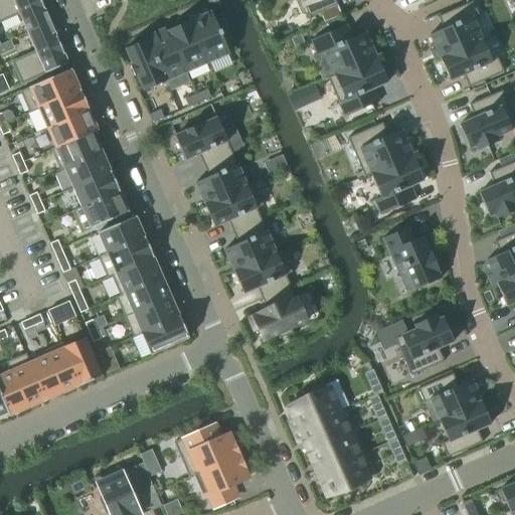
[(38,0),(0,0),(0,19),(19,11),(28,31),(48,22),(40,3),(38,0)]
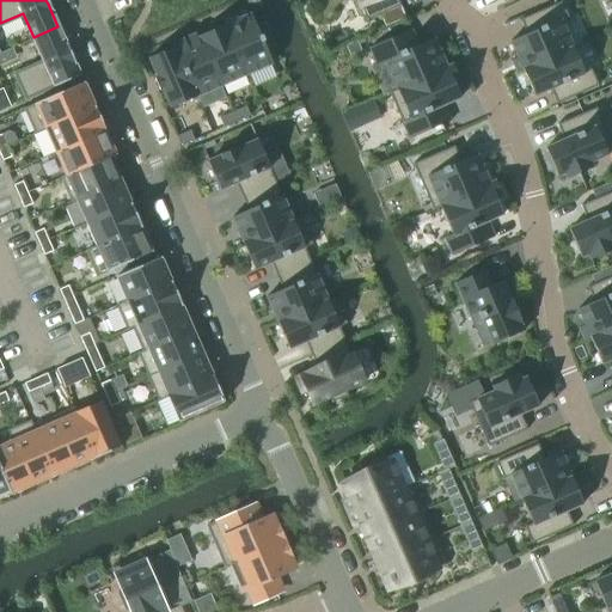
[(357,0),(366,19),(401,5),(397,0),(357,0)]
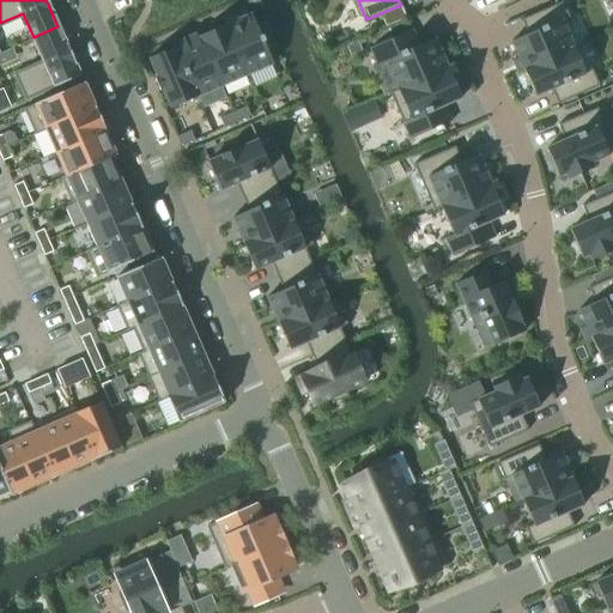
[(562,0),(520,19),(527,34),(511,41),(519,58),(511,60),(517,73),(523,71),(523,70),(574,48),(562,20),(570,17),(562,0)]
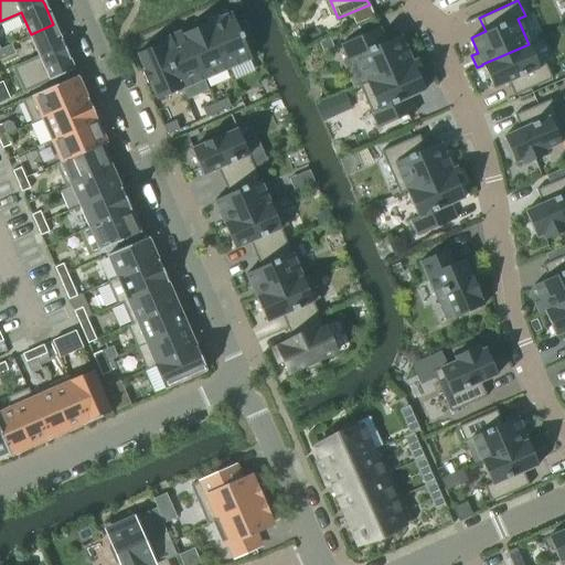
[(370,4),(350,13),(355,25),(375,17),(370,4)]
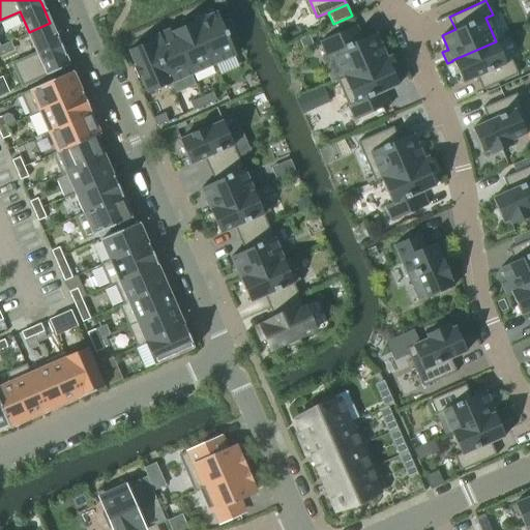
[(225,31),(216,11),(205,17),(203,11),(192,16),(194,21),(213,64),(235,55),(227,35),(228,35),(226,30),(225,31)]
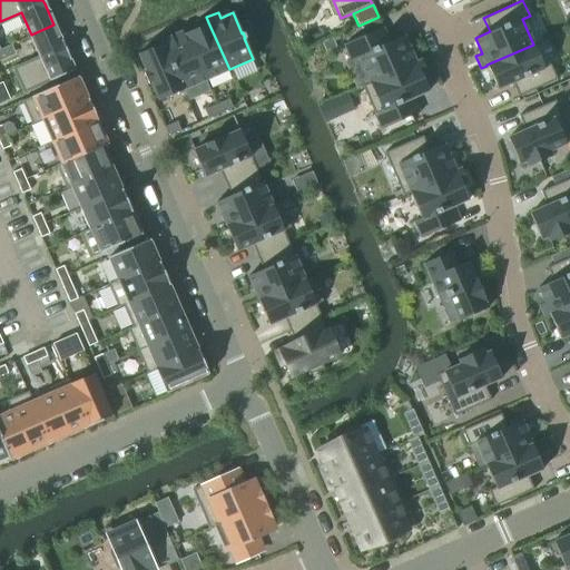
[(185,30),(184,30),(206,79),(229,69),(208,22),(206,17),(205,18),(208,23),(186,32),(185,30)]
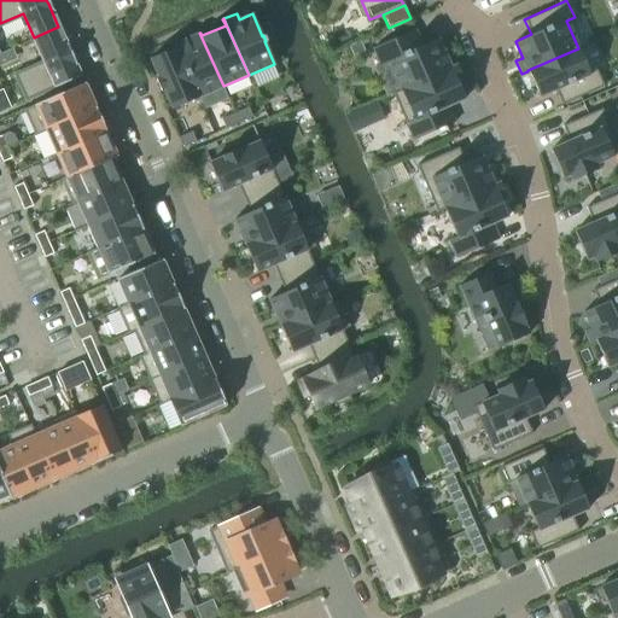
[(45,62),(16,74),(27,98),(80,75),(69,51),(58,27),(34,38),(45,62)]
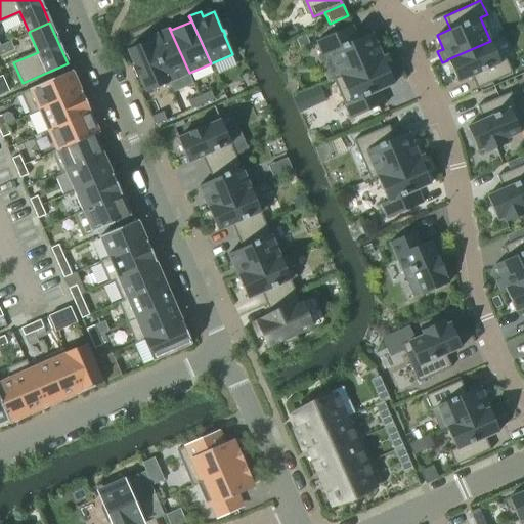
[(345,28),(316,40),(322,55),(330,52),(340,76),(333,79),(333,80),(388,55),(387,54),(382,56),(372,32),(357,38),(352,27),(352,25),(350,26),(345,28)]
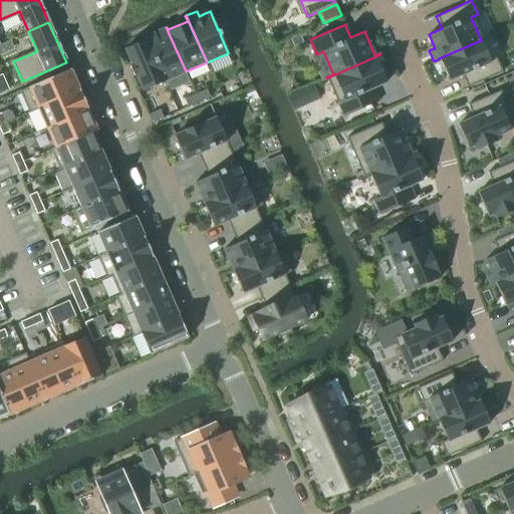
[(166,27),(146,36),(165,80),(186,71),(166,27)]
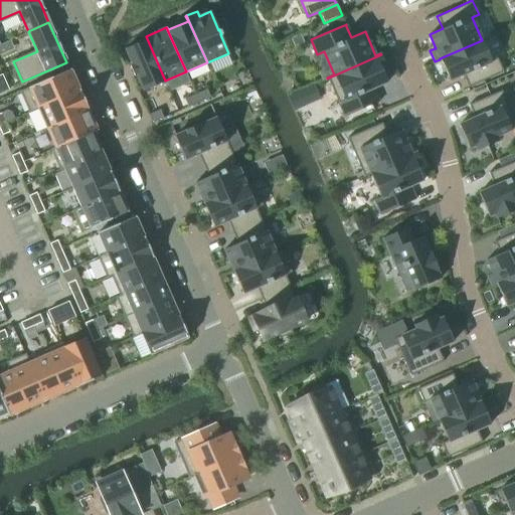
[(300,34),(291,38),(294,45),(303,41),(300,34)]
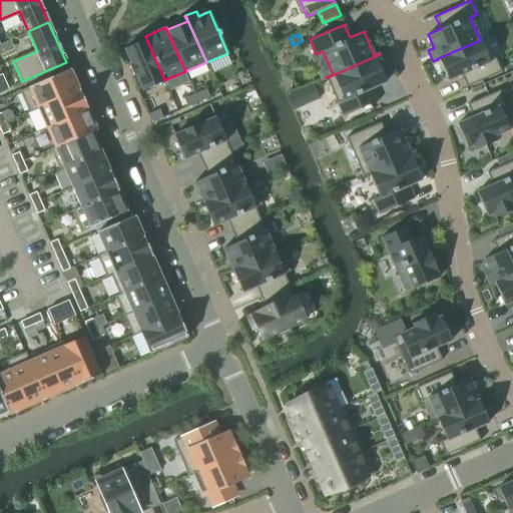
[(144,39),(124,49),(130,64),(128,65),(132,75),(135,74),(142,90),(164,80),(145,36),(143,37),(144,39)]
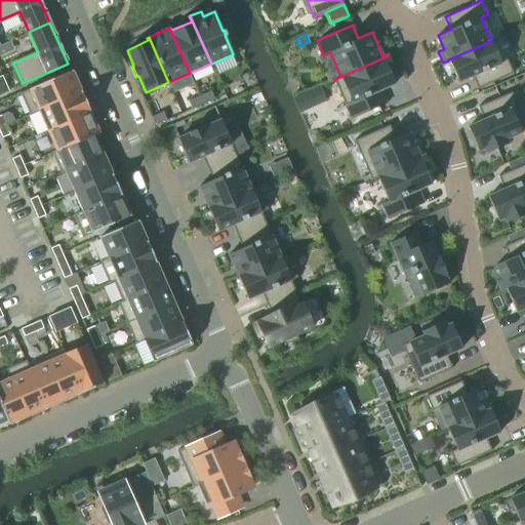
[(500,62),(491,41),(448,59),(448,61),(458,82),(472,76),(477,88),(513,73),(507,58),(500,62)]
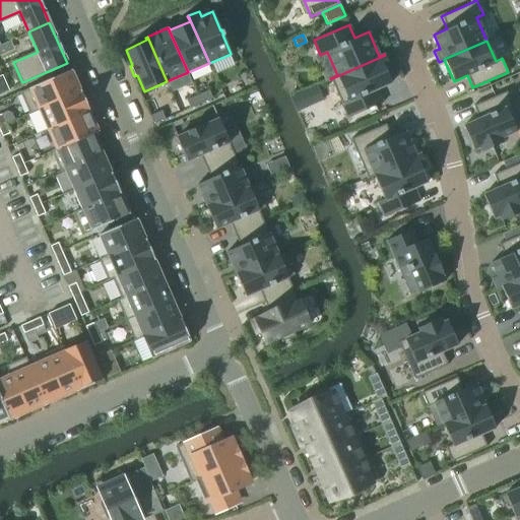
[(385,55),(330,79),(347,118),(383,102),(377,88),(391,83),(384,68),(389,65),(385,55)]
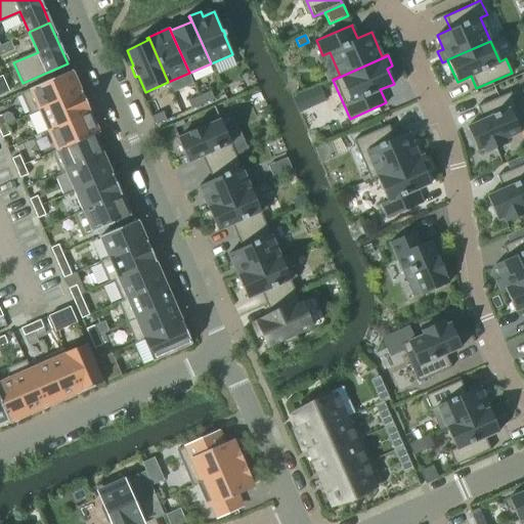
[(71,72),(22,93),(30,113),(39,108),(80,91),(71,72)]
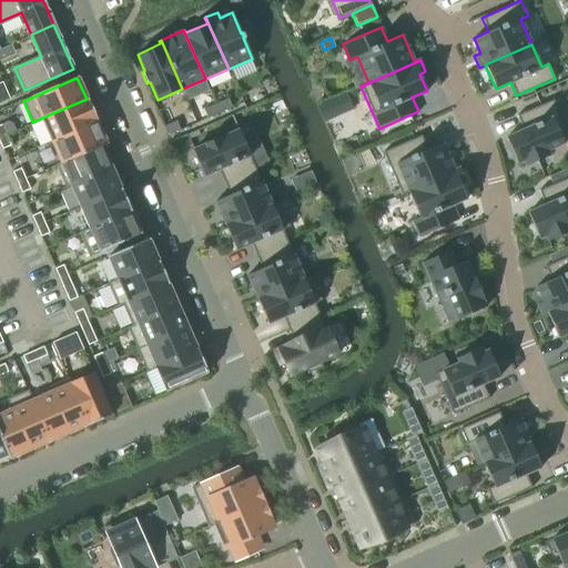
[(2,81),(0,81),(0,103),(10,99),(2,81)]
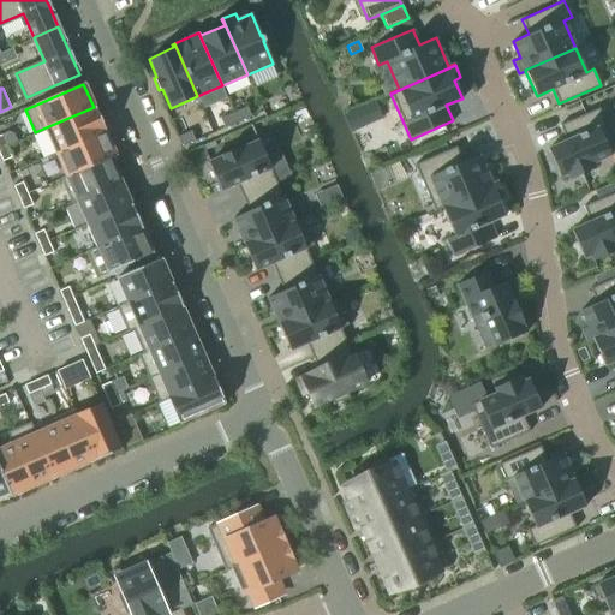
[(284,97),(270,103),(274,113),(288,108),(284,97)]
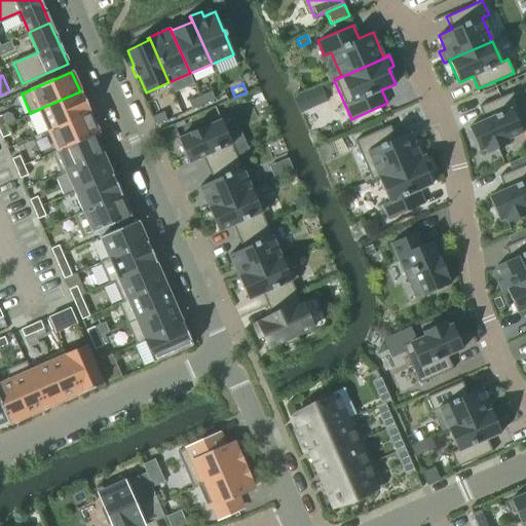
[(80,91),(39,109),(48,129),(89,112),(80,91)]
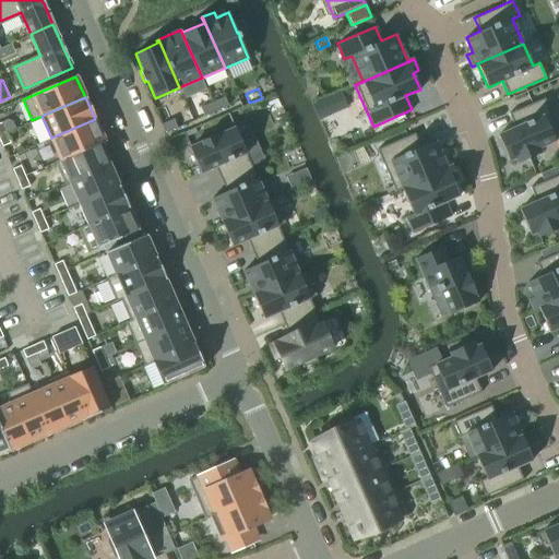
[(224,97),(213,102),(216,111),(227,106),(224,97)]
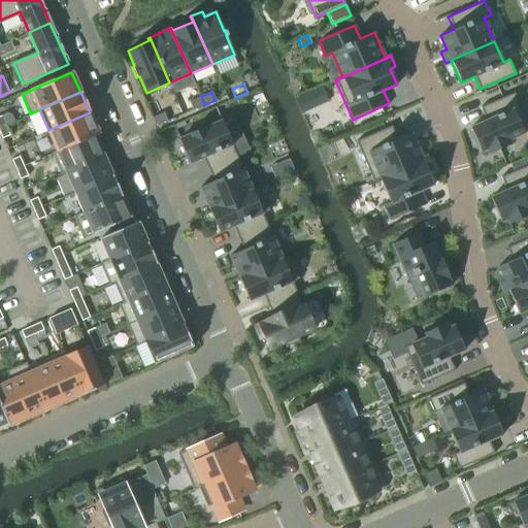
[(486,121),(470,127),(481,152),(486,150),(488,154),(510,144),(508,140),(527,131),(527,124),(514,92),(487,104),(482,106),(480,107),(481,108),(486,121)]
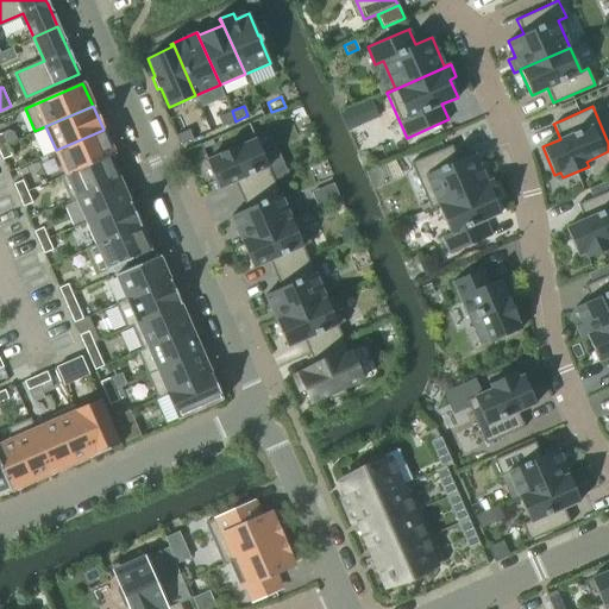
[(351,108),(339,114),(345,127),(357,123),(351,108)]
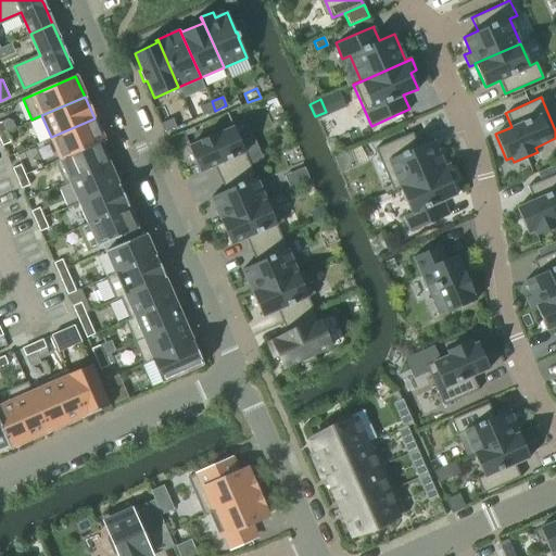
[(212,101),(199,106),(202,116),(215,111),(212,101)]
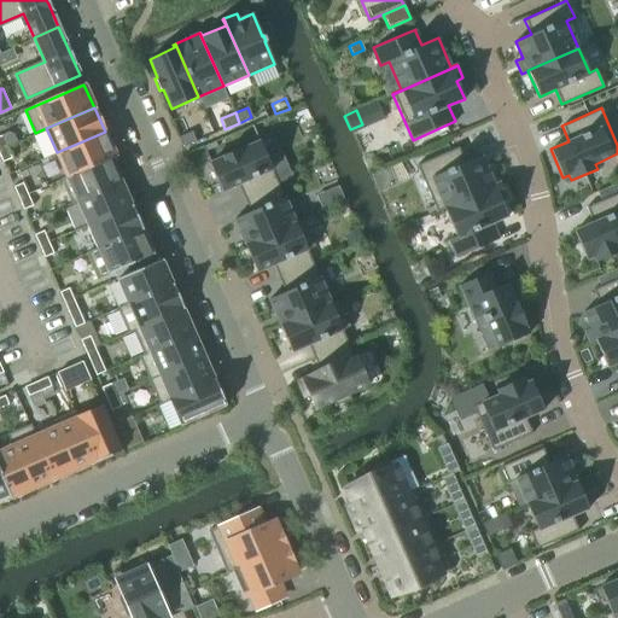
[(105,132),(57,152),(68,176),(110,157),(115,156),(105,132)]
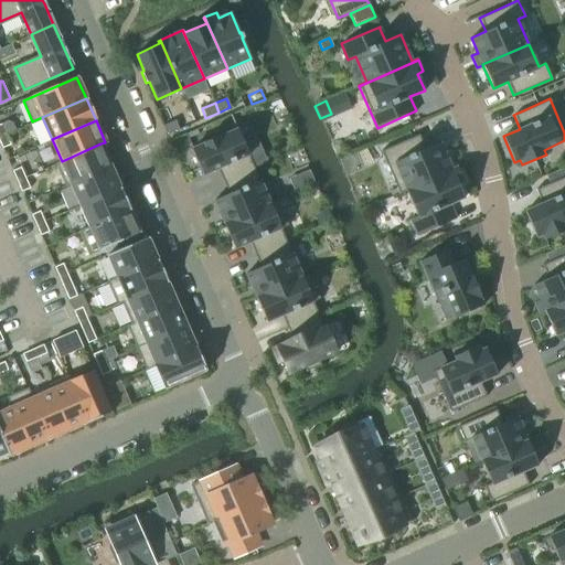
[(174,120),(162,126),(166,135),(179,129),(174,120)]
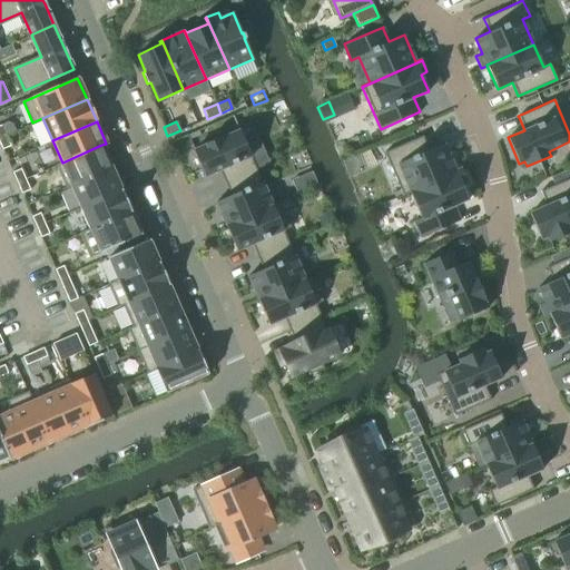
[(193,150),(204,176),(226,167),(232,178),(224,182),(225,183),(256,169),(239,129),(219,138),(218,137),(205,144),(205,145),(193,150)]
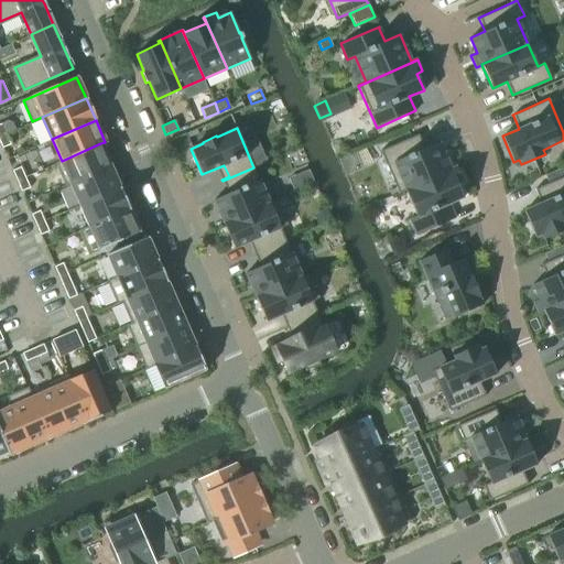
[(411,137),(380,151),(399,194),(405,191),(452,171),(440,142),(424,148),(419,136),(418,133),(416,134),(411,137)]
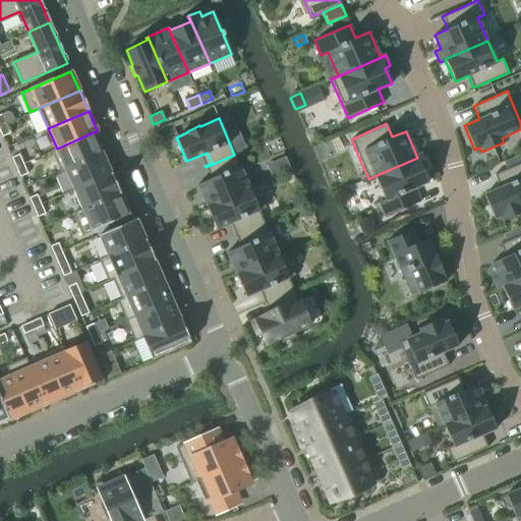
[(10,133),(6,124),(0,126),(0,131),(2,136),(10,133)]
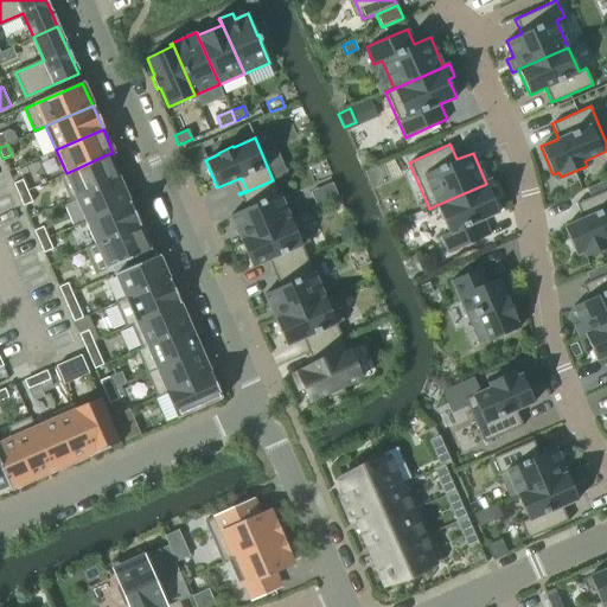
[(66,173),(61,176),(71,199),(76,197),(119,178),(108,154),(66,173)]
